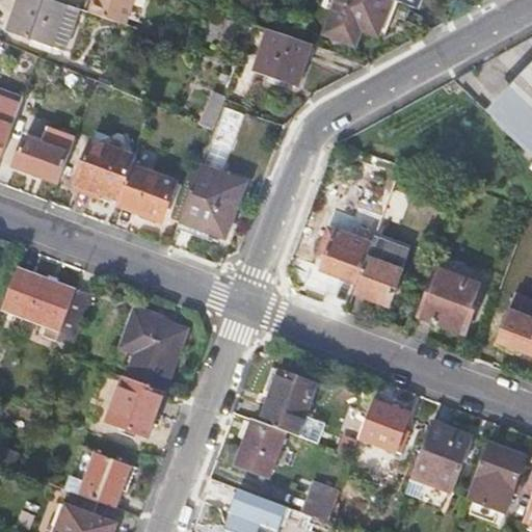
[(50,46),(64,4),(53,0),(19,0),(8,31),(50,46)]
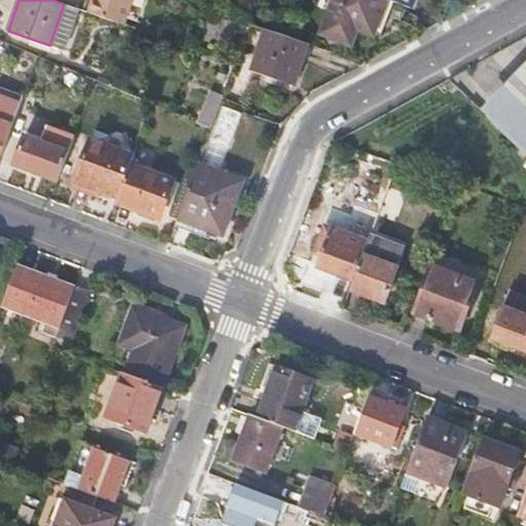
[(91,0),(87,12),(121,24),(130,0),(91,0)]
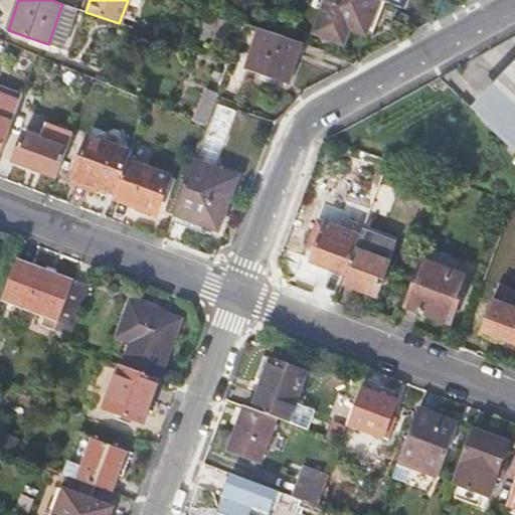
[(373,35),(386,1),(384,0),(328,0),(315,33),(343,43),(350,27),(373,35)]
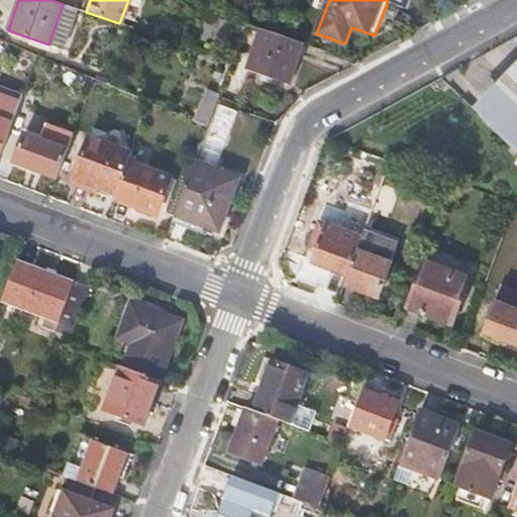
[(386,0),(388,1),(409,9),(412,0),(386,0)]
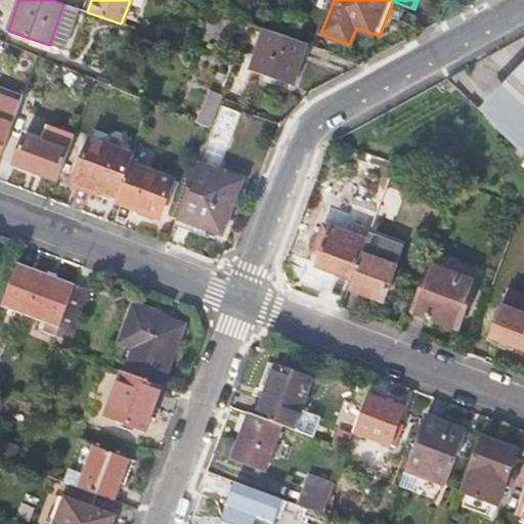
[(293,85),(307,43),(277,32),(266,28),(251,71),(293,85)]
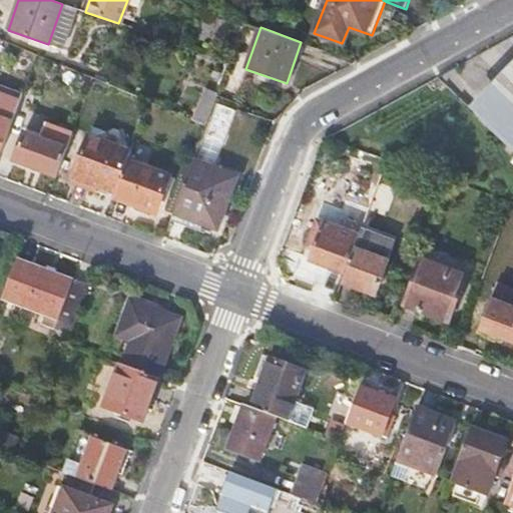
[(512,64),(468,110),(512,152),(512,64)]
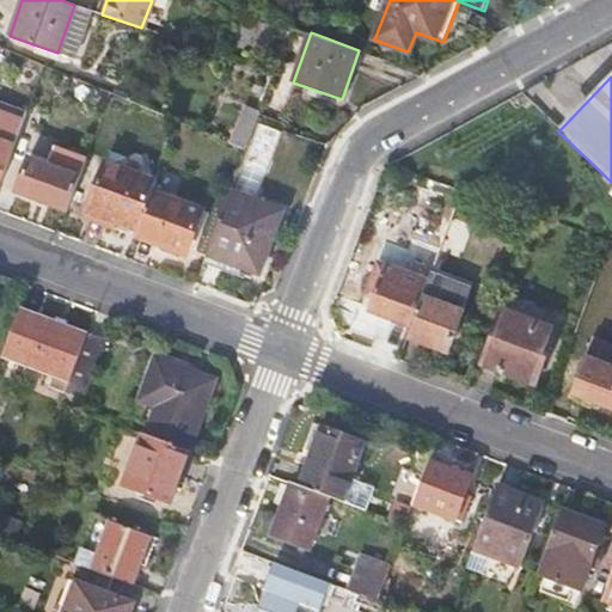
[(0,184),(0,185),(26,112),(0,102),(0,184)]
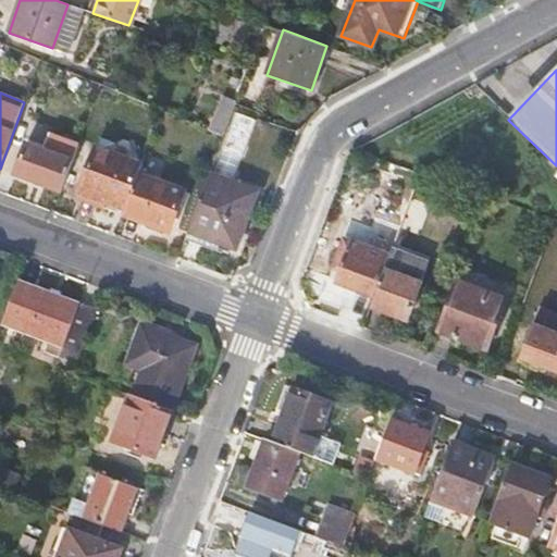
[(242,157),(257,118),(240,111),(225,150),(242,157)]
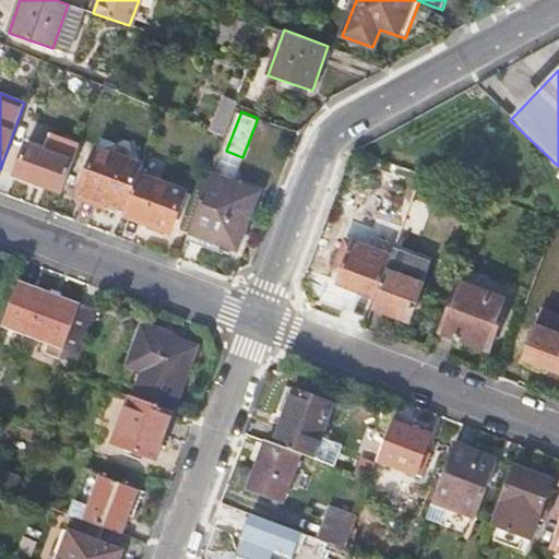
[(15,174),(61,191),(78,143),(50,133),(44,150),(27,144),(15,174)]
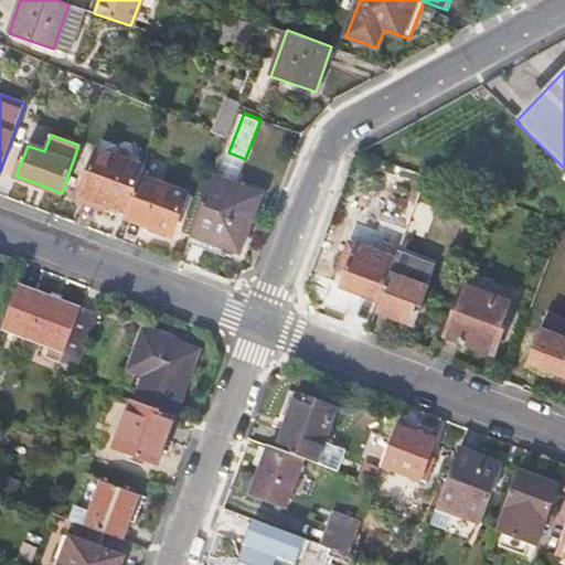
[(97,149),(144,166),(148,156),(100,138),(97,149)]
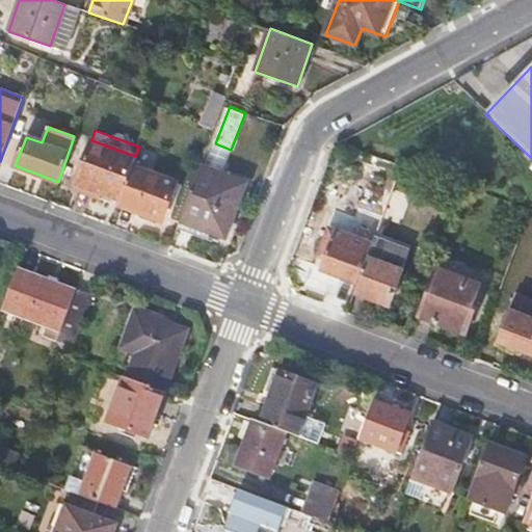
[(91,140),(75,182),(101,191),(120,198),(132,165),(135,156),(91,140)]
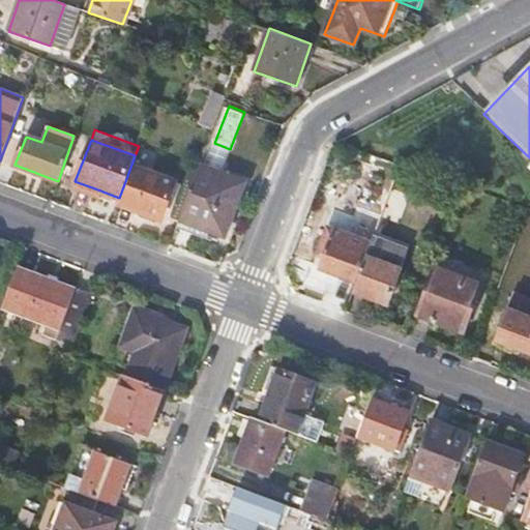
[(175,181),(131,165),(119,198),(117,203),(160,219),(175,181)]
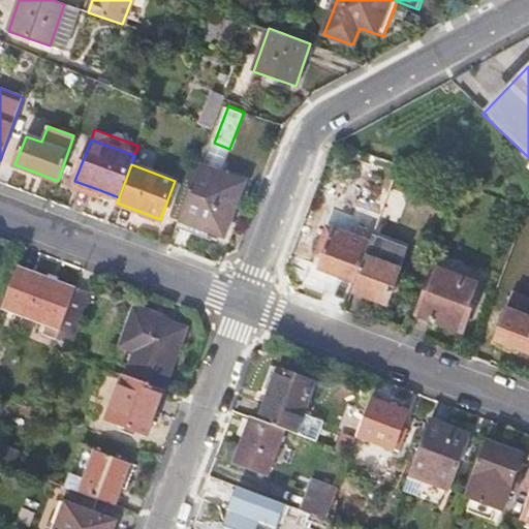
[(199,165),(180,218),(194,223),(192,231),(207,237),(210,229),(223,235),(243,182),(199,165)]
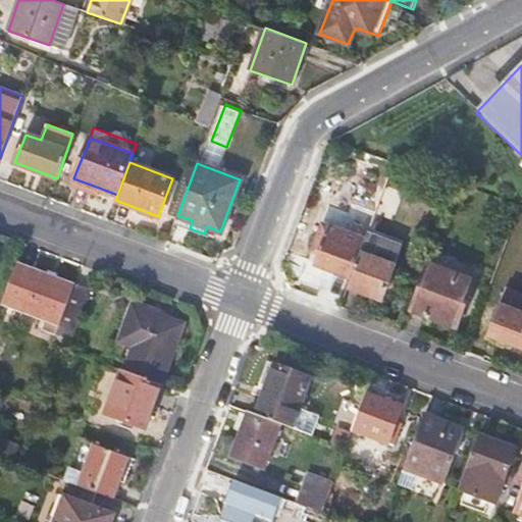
[(97,193),(99,188),(73,178),(71,184),(97,193)]
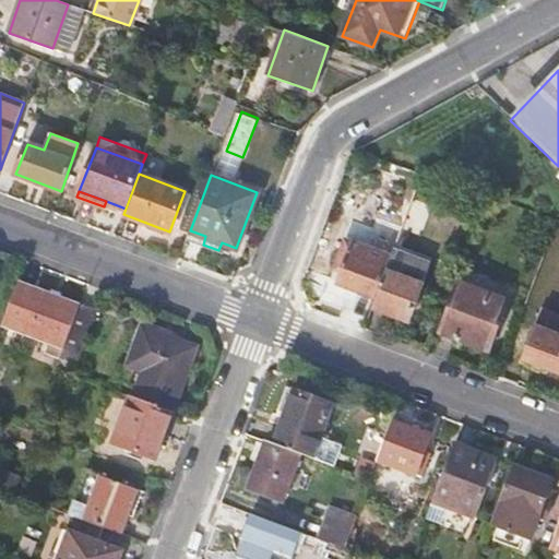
[(376,297),(391,257),(344,240),(336,263),(342,265),(340,272),(336,283),(376,297)]
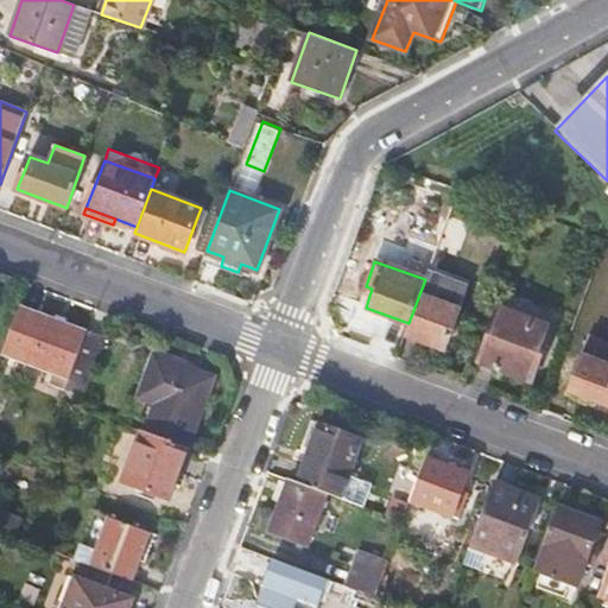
[(428,272),(425,279),(409,323),(405,334),(445,349),(469,287),(428,272)]
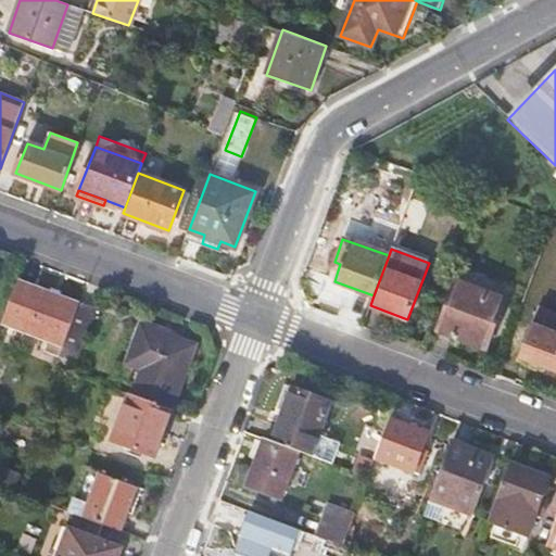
[(78,301),(17,279),(1,325),(42,339),(46,332),(65,340),(78,303),(78,301)]
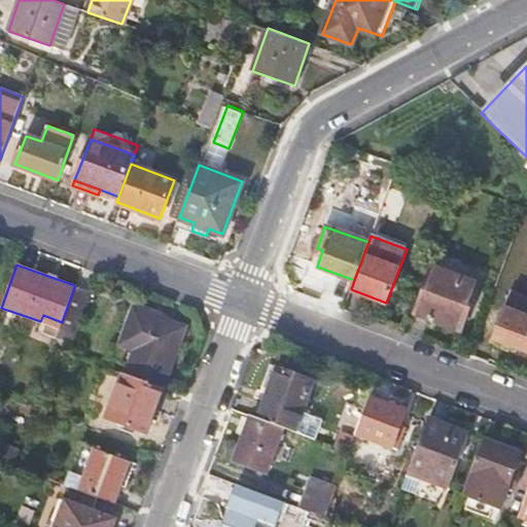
[(430,266),(413,313),(460,330),(477,283),(430,266)]
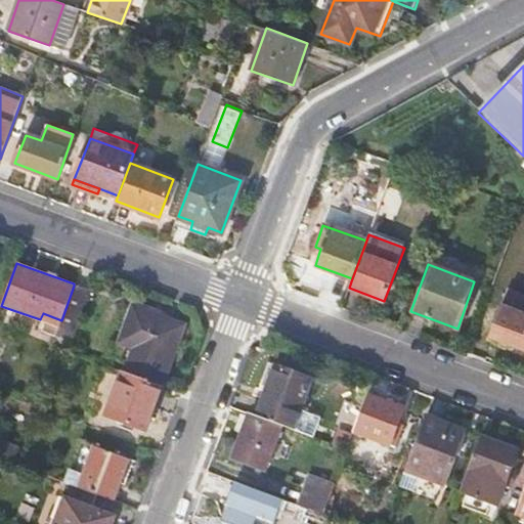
[(89,291),(74,286),(61,320),(52,344),(68,349),(89,291)]
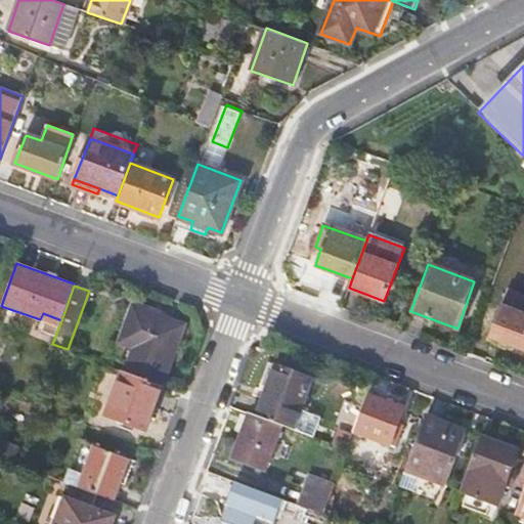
[(506,343),(523,349),(523,313),(500,305),(488,340),(505,346),(506,343)]
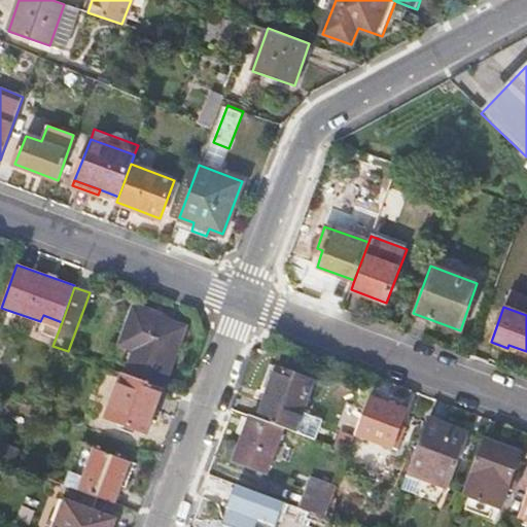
[(134,349),(125,373),(162,386),(184,326),(133,308),(119,344),(134,349)]
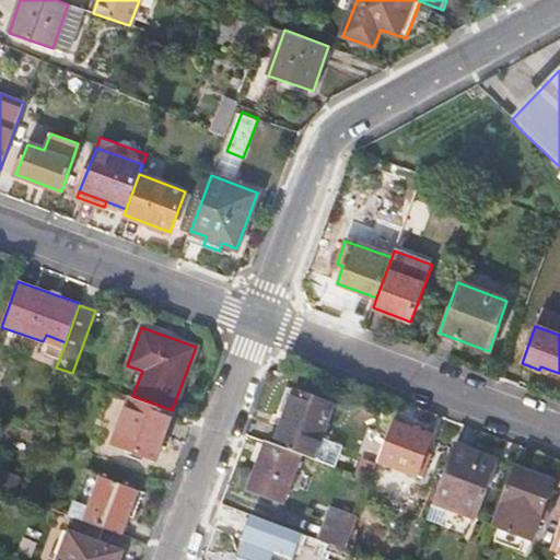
[(312,458),(319,438),(331,405),(300,393),(292,416),(286,412),(273,444),(300,454),(312,458)]
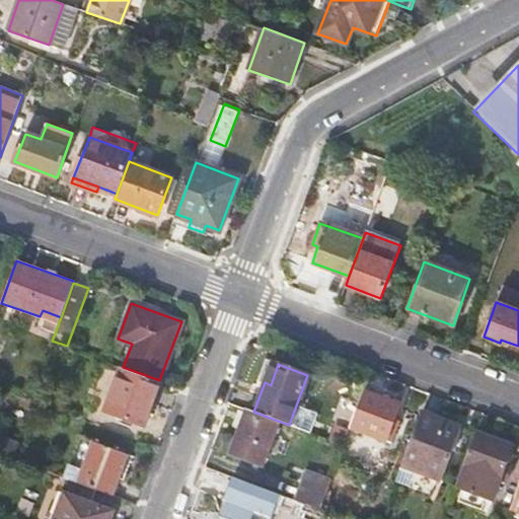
[(144,424),(159,380),(123,367),(121,367),(105,410),(144,424)]
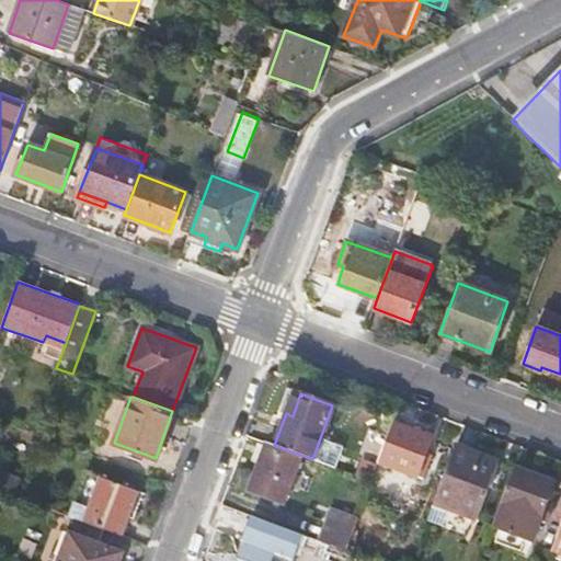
[(393,423),(379,462),(418,477),(432,436),(393,423)]
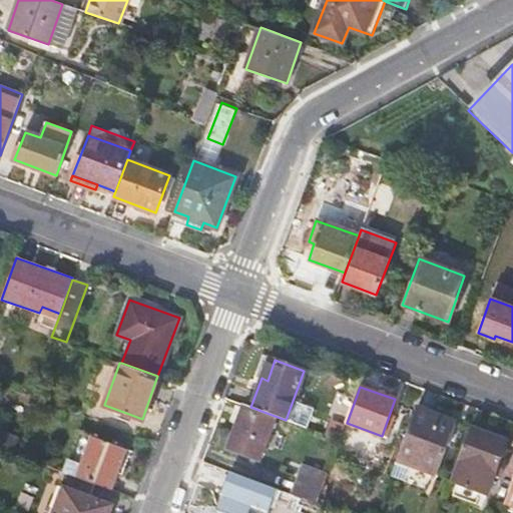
[(293,401),(286,420),(307,427),(310,416),(305,406),(293,401)]
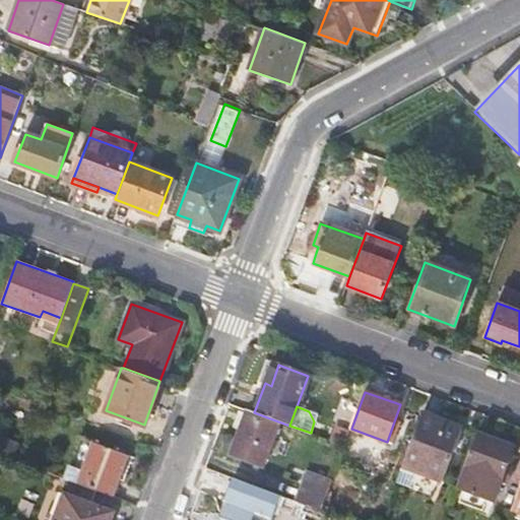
[(254,412),(248,410),(232,454),(262,465),(278,421),(254,412)]
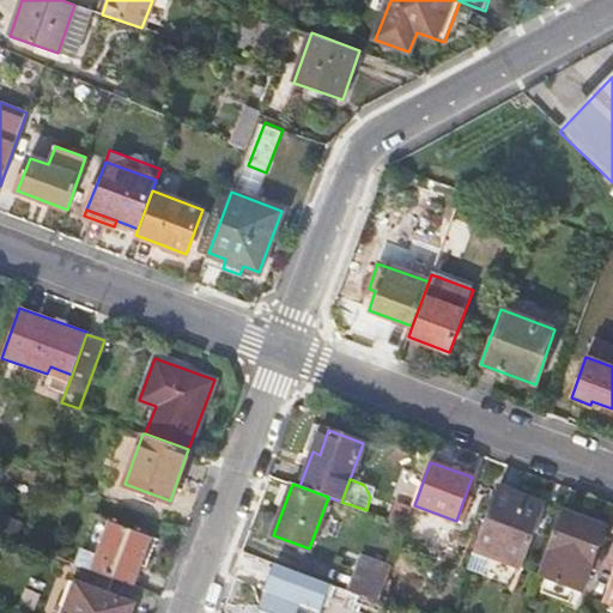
[(545,504),(497,486),(474,548),(522,565),(545,504)]
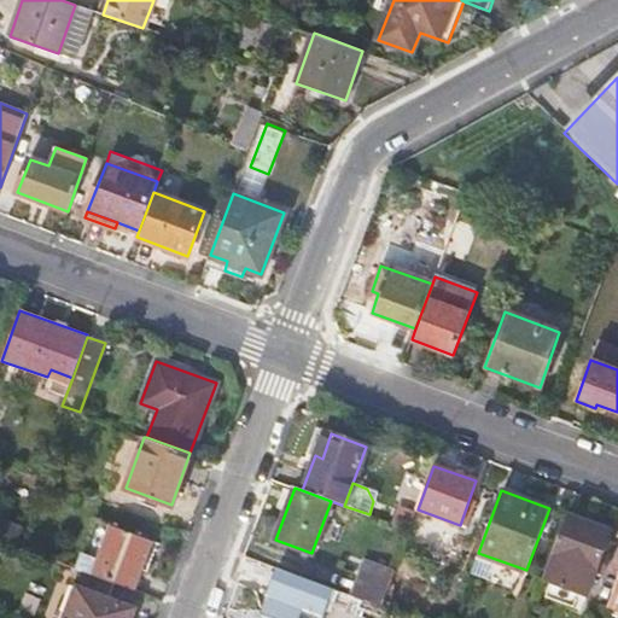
[(610,530),(566,514),(542,579),(587,596),(596,571),(602,573),(608,555),(601,553),(610,530)]
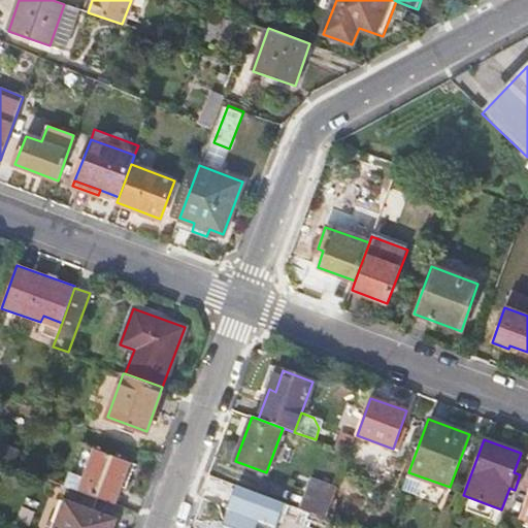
[(84,476),(95,450),(83,446),(72,472),(84,476)]
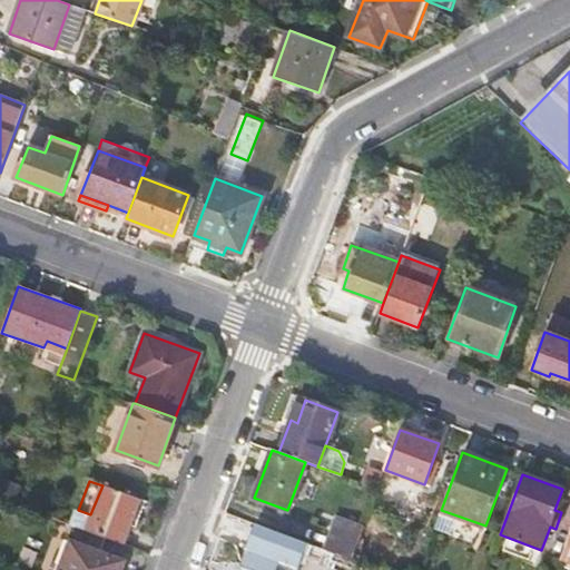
[(139,499),(102,485),(90,514),(78,510),(72,524),(106,538),(121,543),(139,499)]
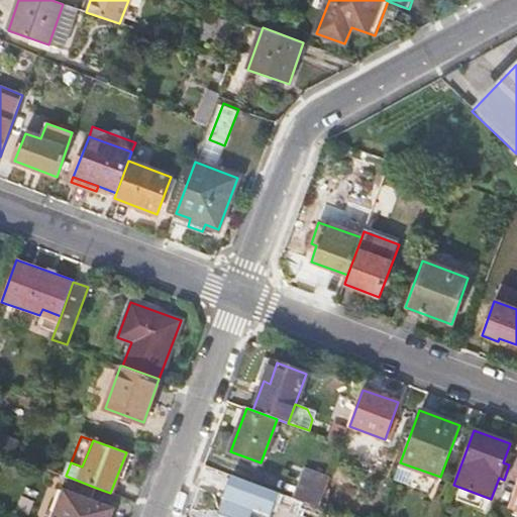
[(319,507),(330,477),(305,468),(294,497),(319,507)]
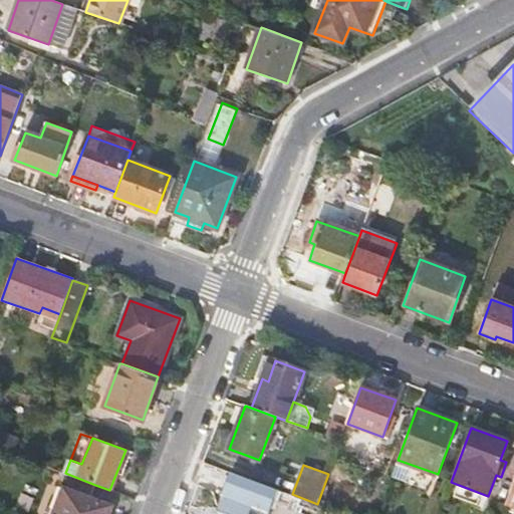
[(242,513),(265,513),(275,488),(225,470),(213,504),(242,513)]
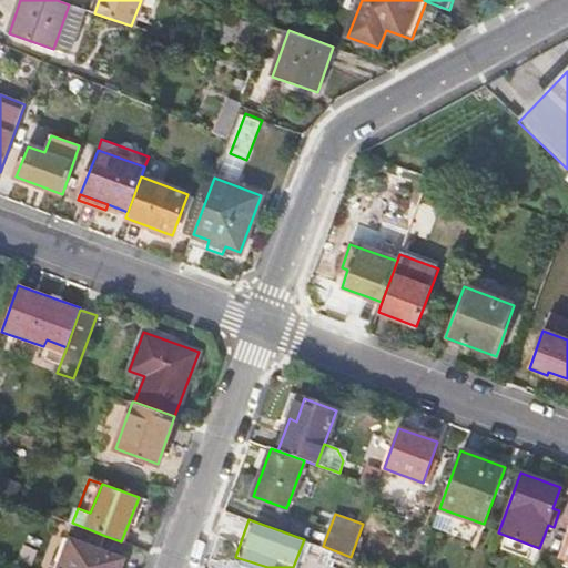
[(61,567),(119,567),(122,560),(100,551),(105,536),(72,523),(67,538),(66,538),(57,560),(63,563),(61,567)]
